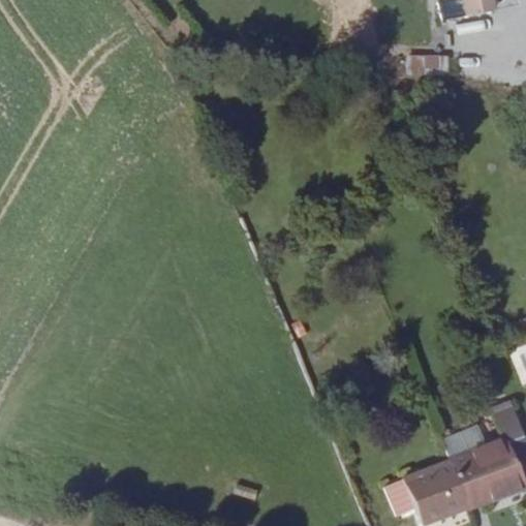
[(494,7),(493,0),(440,0),(443,18),(494,7)]
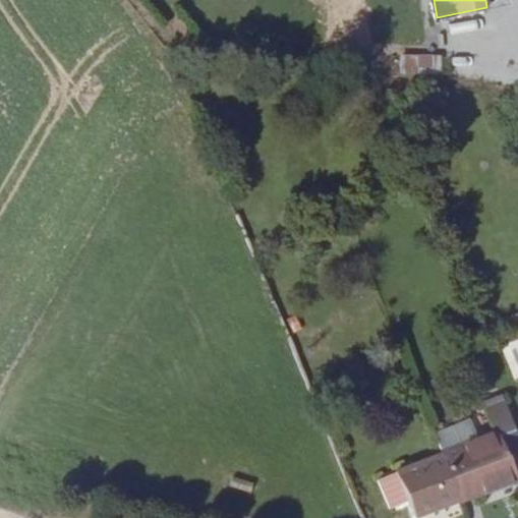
[(439,54),(403,54),(403,70),(439,70),(439,54)]
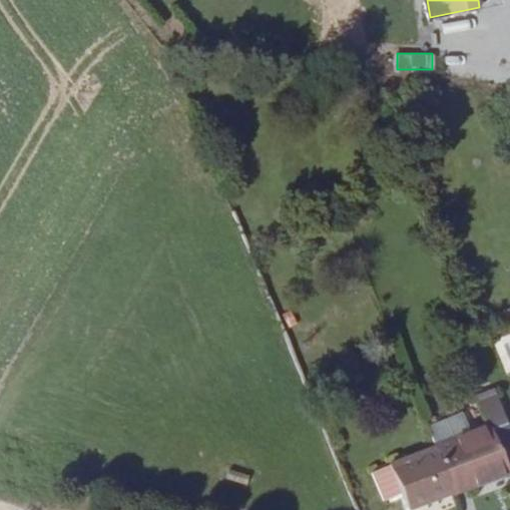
[(377,210),(370,204),(362,213),(369,219),(377,210)]
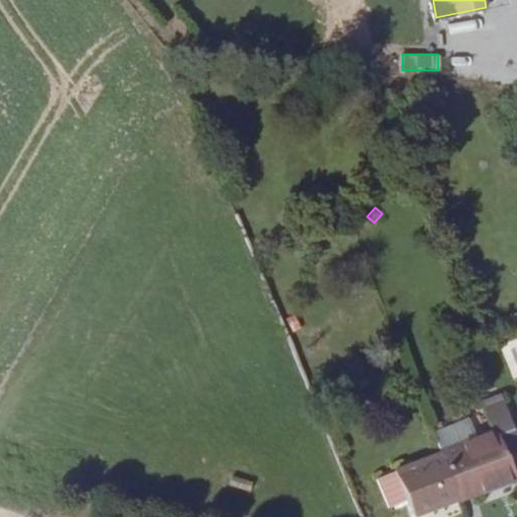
[(304,326),(298,313),(289,316),(296,329),(304,326)]
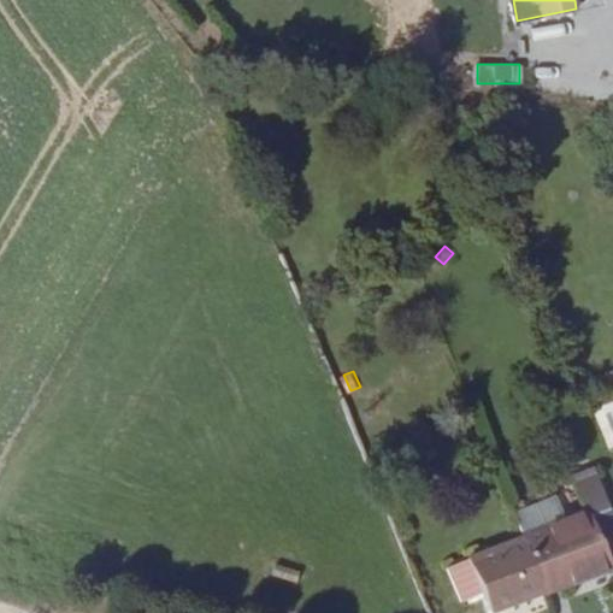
[(596,466),(577,473),(589,507),(594,513),(612,506),(596,466)]
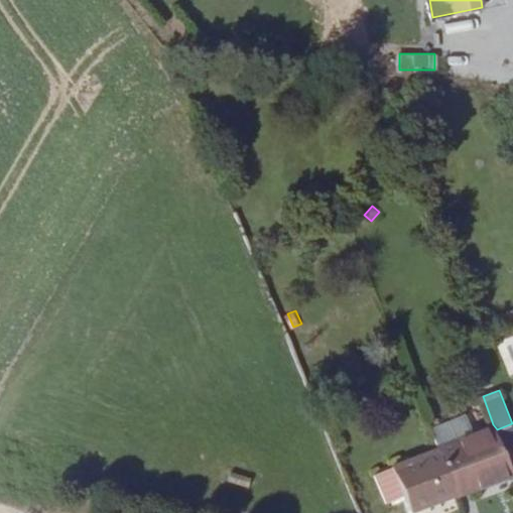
[(468,412),(432,427),(439,447),(475,432),(468,412)]
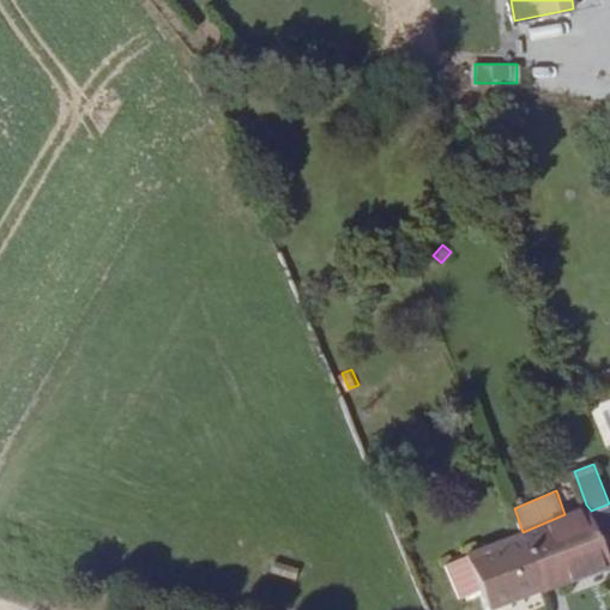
[(602,535),(609,531),(609,503),(591,511),(602,535)]
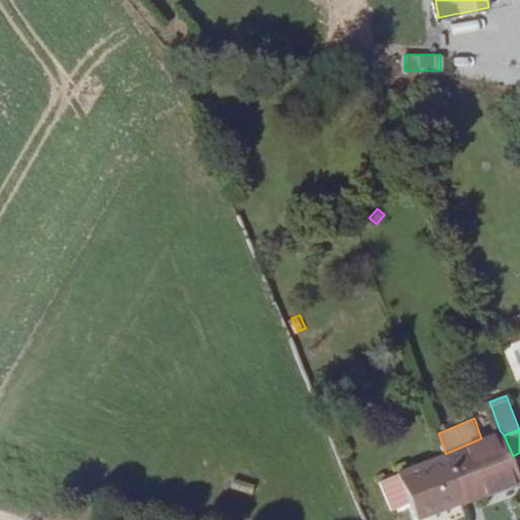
[(445,454),(464,500),(519,479),(519,470),(513,456),(504,435),(500,430),(481,438),(445,454)]
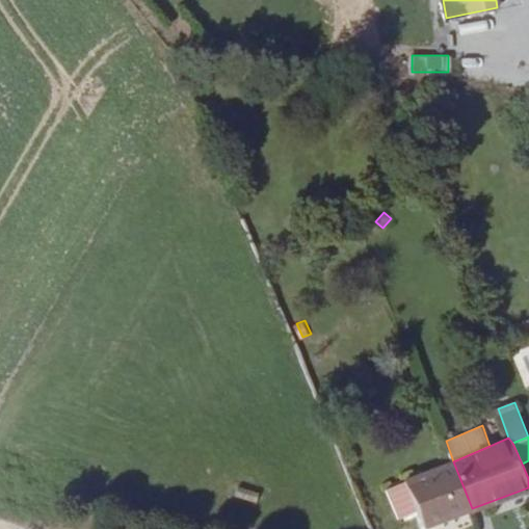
[(453,461),(406,479),(419,509),(426,526),(472,508),(453,461)]
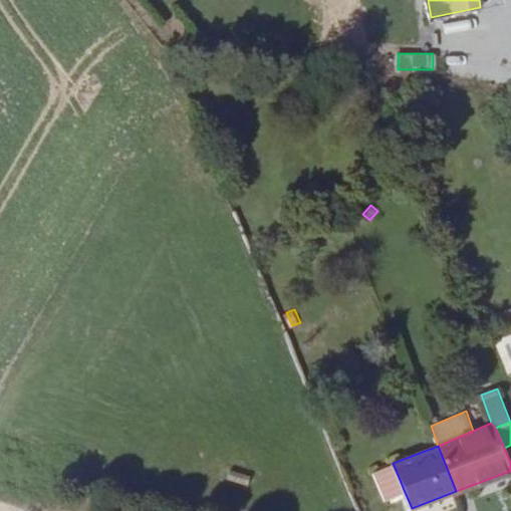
[(405,492),(393,463),(375,471),(388,499),(405,492)]
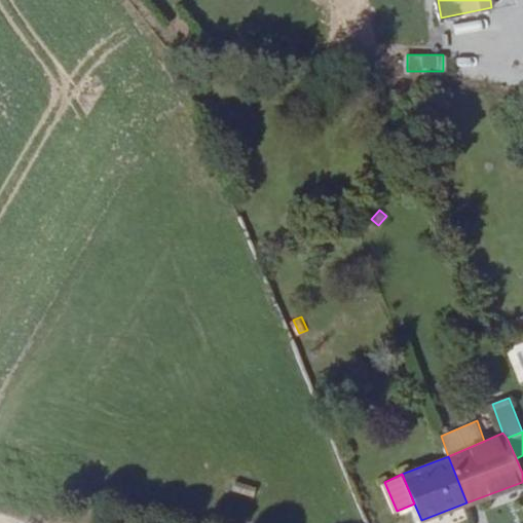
All buildings are outlined.
